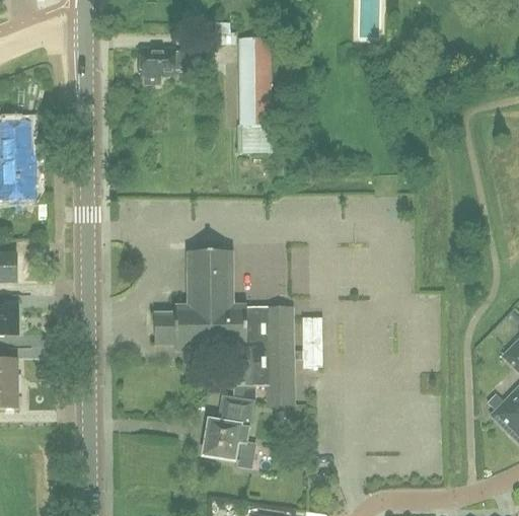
[(0,0),(0,11),(10,9),(8,0),(0,0)]
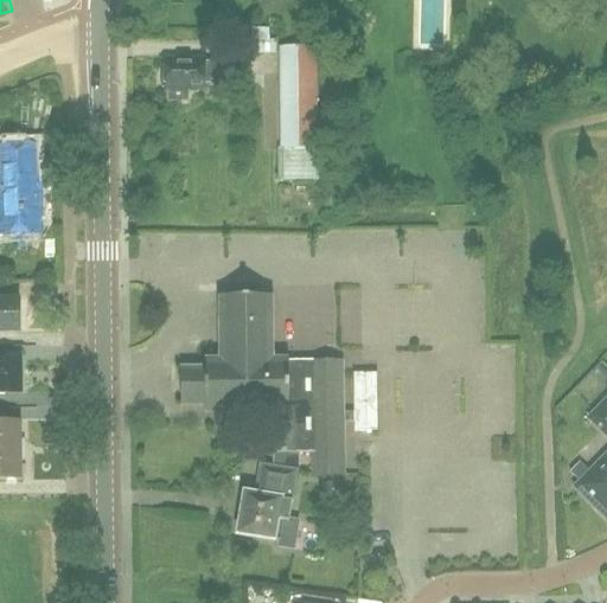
[(281,146),(315,146),(314,44),(280,44),(280,51),(281,74),(281,146)]
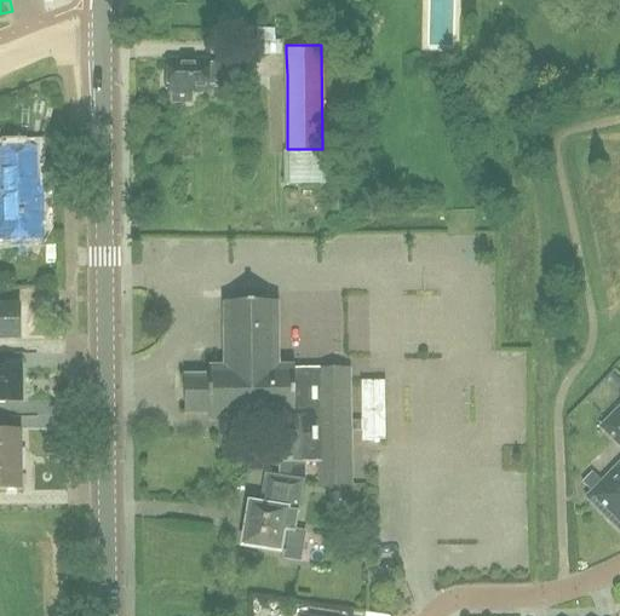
[(164,87),(168,87),(172,87),(172,101),(191,101),(191,91),(207,91),(207,82),(228,82),(227,58),(168,59),(168,73),(164,73),(164,87)]
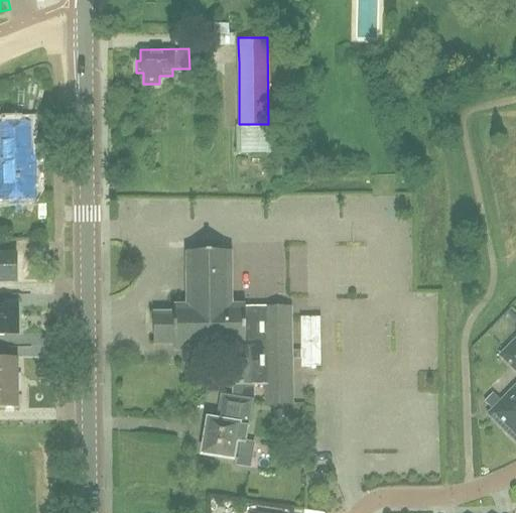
[(0,197),(36,197),(35,156),(30,156),(30,121),(0,121),(0,197)]
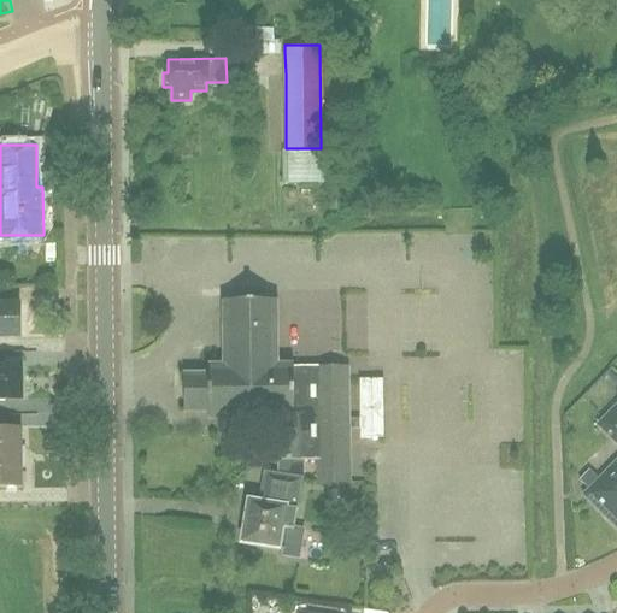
[(304,479),(304,460),(317,460),(317,482),(350,482),(348,426),(348,417),(347,365),(315,366),(315,371),(300,371),(300,366),(294,366),(294,364),(278,364),(277,300),(222,301),(223,365),(207,365),(207,371),(184,372),(184,370),(183,370),(183,389),(183,411),(184,411),(184,408),(207,408),(207,414),(276,413),(276,458),(277,458),(277,473),(265,471),(257,500),(246,497),(239,540),(282,547),(281,554),(299,556),(305,526),(291,524),(294,506),(293,506),(300,478),(304,479)]
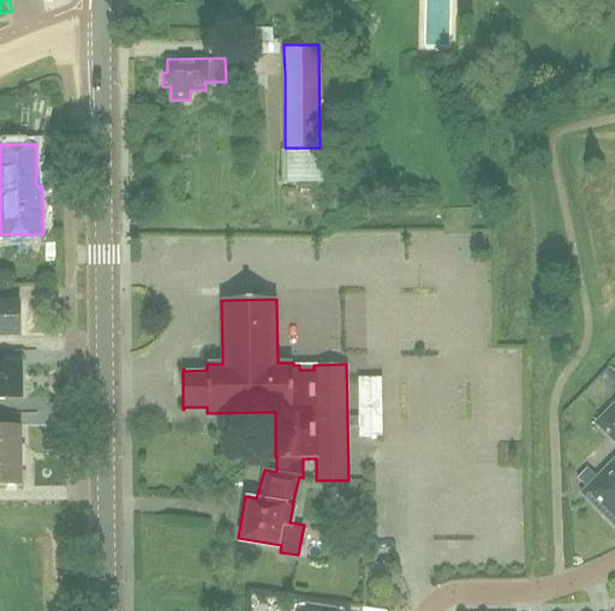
[(0,334),(21,334),(19,300),(0,300),(0,334)]
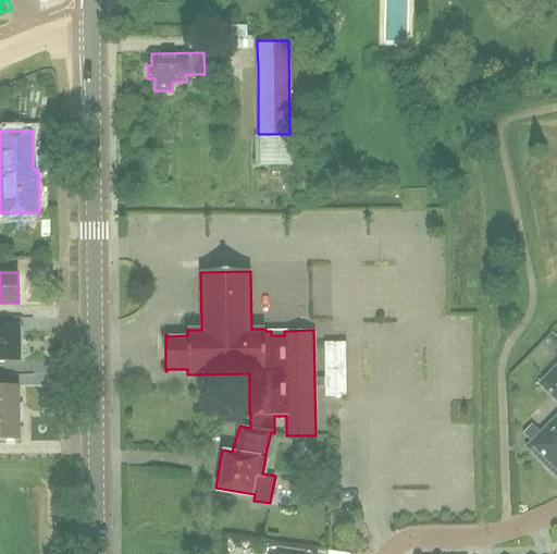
[(0,359),(19,359),(19,328),(0,328),(0,359)]
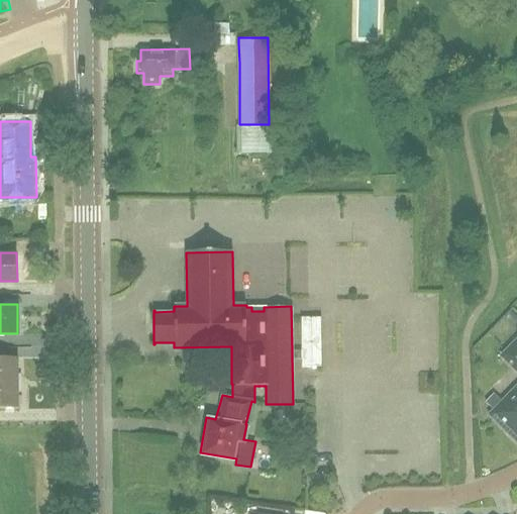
[(308,316),(301,316),(301,348),(292,349),(292,357),(301,357),(302,366),(316,366),(322,365),(321,316),(308,316)]
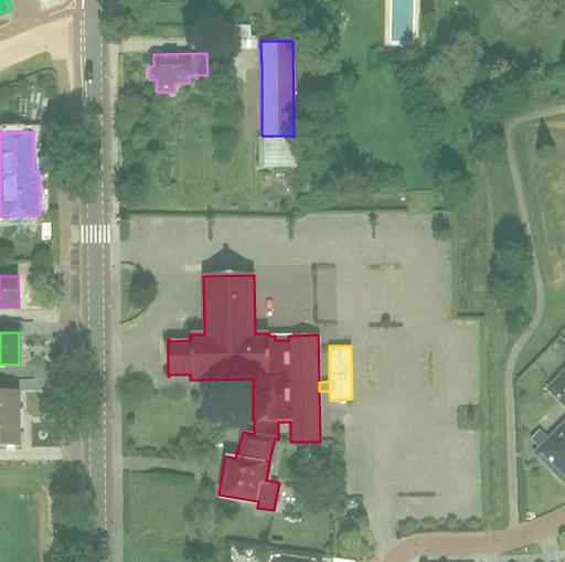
[(564,404),(564,370),(548,388),(564,404)]
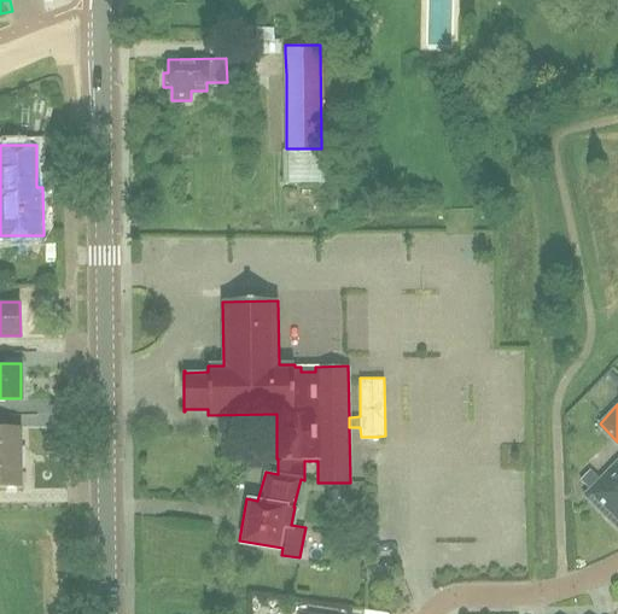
[(0,455),(22,455),(22,425),(0,425),(0,455)]
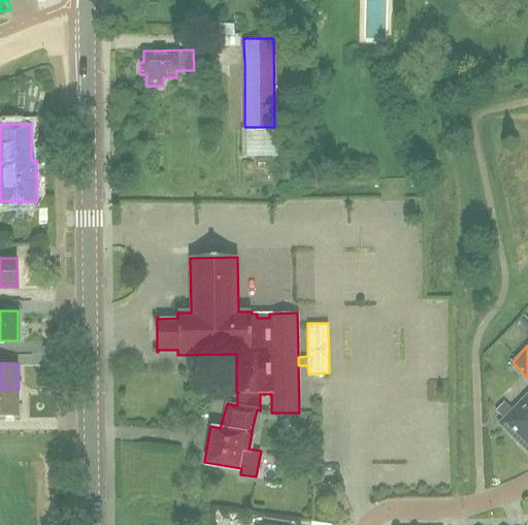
[(19,389),(0,389),(0,415),(20,415),(19,389)]
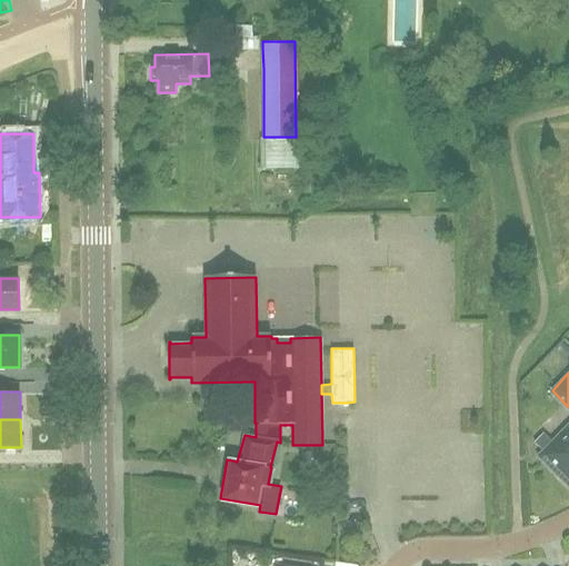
[(568,425),(539,455),(568,484),(568,425)]
